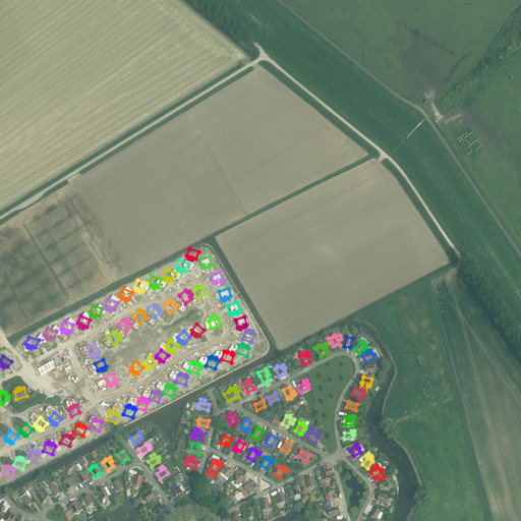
[(226,469),(223,474),(229,479),(234,472),(230,469),(229,471),(226,469)]
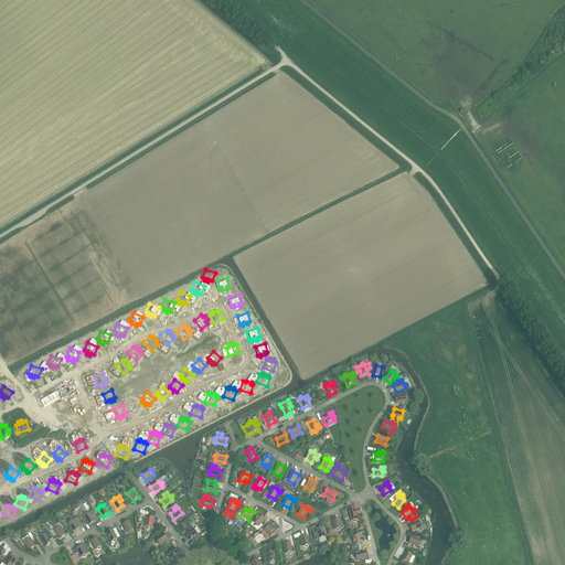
[(349,512),(351,522),(352,521),(355,523),(356,520),(358,520),(355,510),(349,512)]
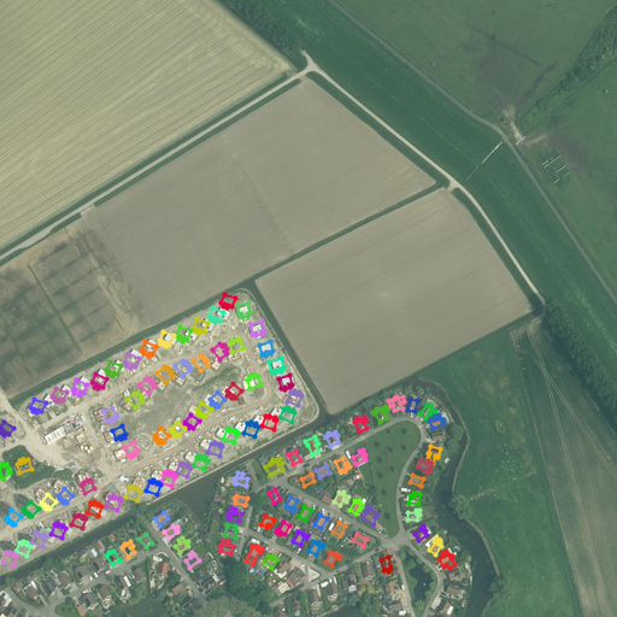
[(93,564),(92,565),(98,574),(104,570),(98,560),(97,562),(93,560),(93,564)]
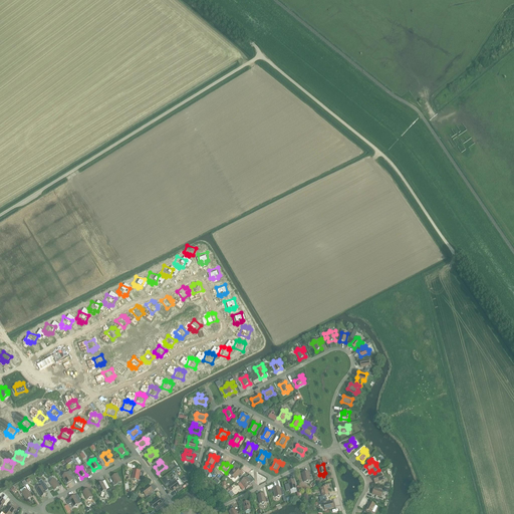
[(241,475),(243,473),(240,470),(239,471),(236,469),(230,475),(235,479),(240,474),(241,475)]
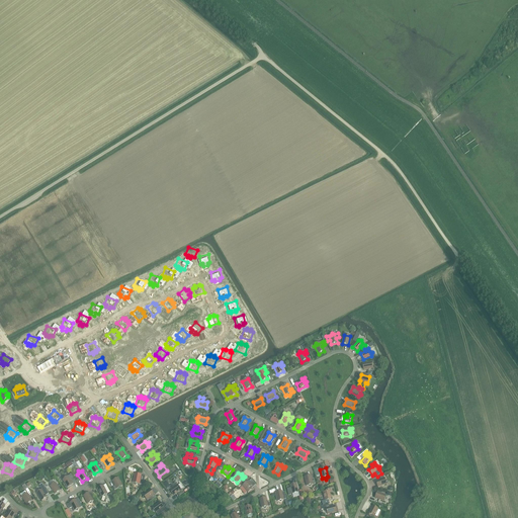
[(138,484),(140,485),(142,485),(143,481),(140,481),(141,476),(135,475),(133,483),(135,484),(136,486),(138,484)]
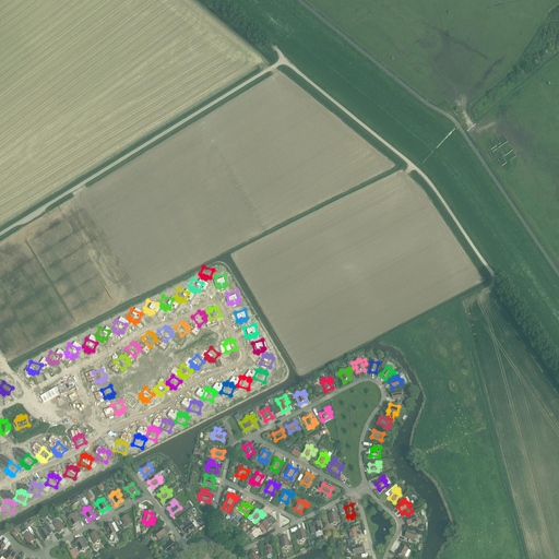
[(332,524),(335,525),(336,523),(341,522),(340,519),(336,519),(335,513),(329,515),(331,524),(332,524)]
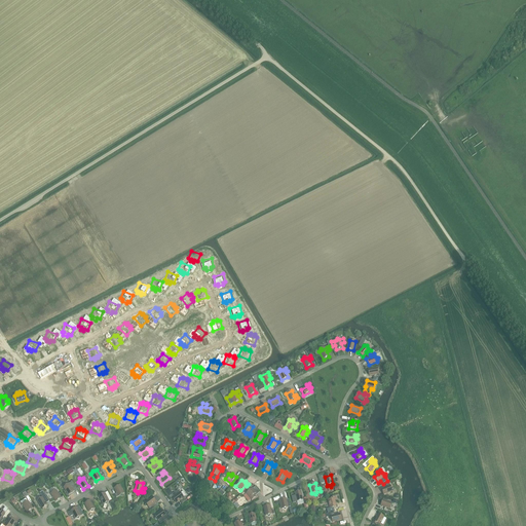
[(392,490),(393,488),(390,487),(389,483),(386,485),(386,487),(381,489),(384,495),(392,492),(392,490)]
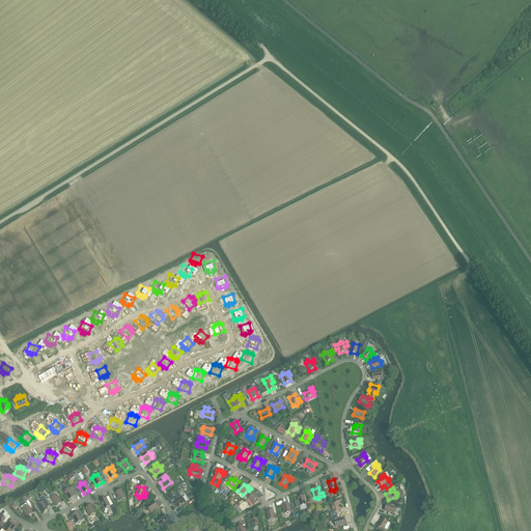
[(65,492),(64,493),(70,500),(75,497),(70,488),(68,490),(65,488),(65,492)]
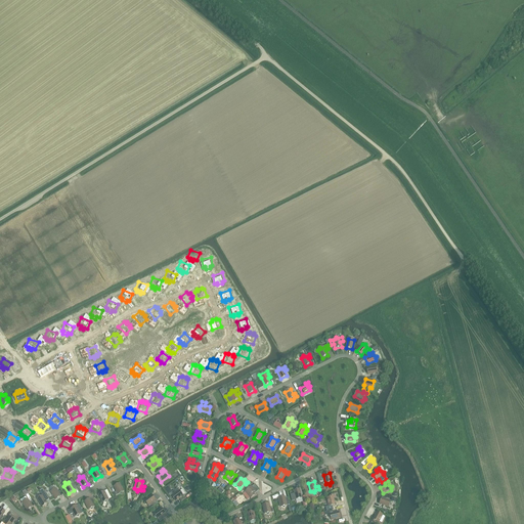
[(114,486),(117,491),(114,492),(116,496),(119,494),(122,495),(123,492),(124,492),(120,484),(114,486)]
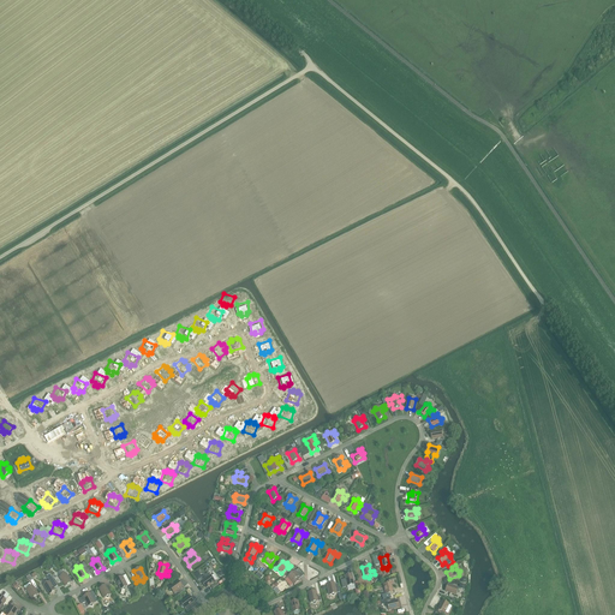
[(297,579),(299,577),(296,572),(288,578),(294,585),(299,581),(297,579)]
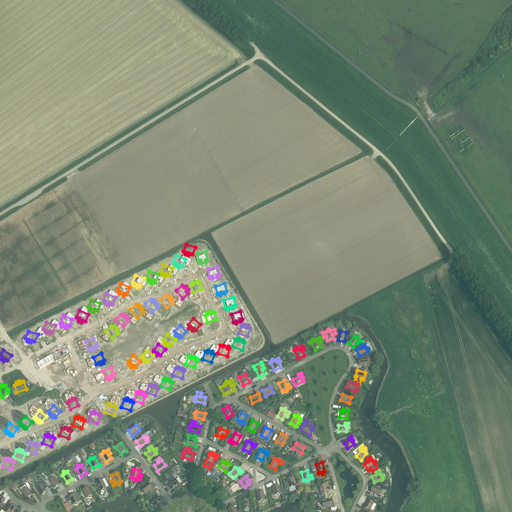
[(50,480),(49,481),(54,489),(60,485),(55,477),(54,478),(51,478),(50,480)]
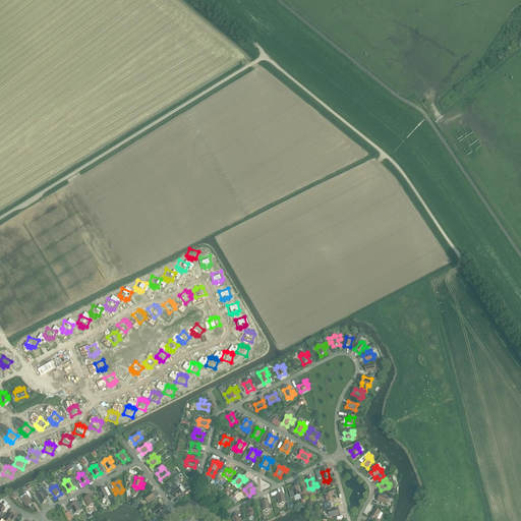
[(171,488),(170,489),(172,493),(171,494),(174,499),(178,496),(180,500),(184,497),(182,494),(178,487),(176,485),(173,487),(171,488)]
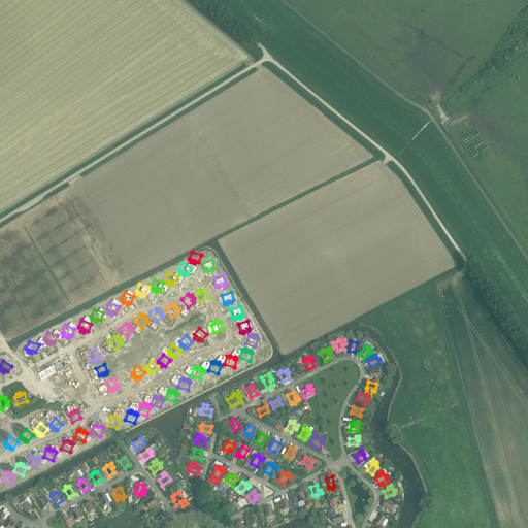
[(38,502),(37,503),(42,510),(45,509),(48,507),(45,503),(44,501),(46,499),(42,493),(39,495),(42,499),(41,500),(39,499),(38,502)]
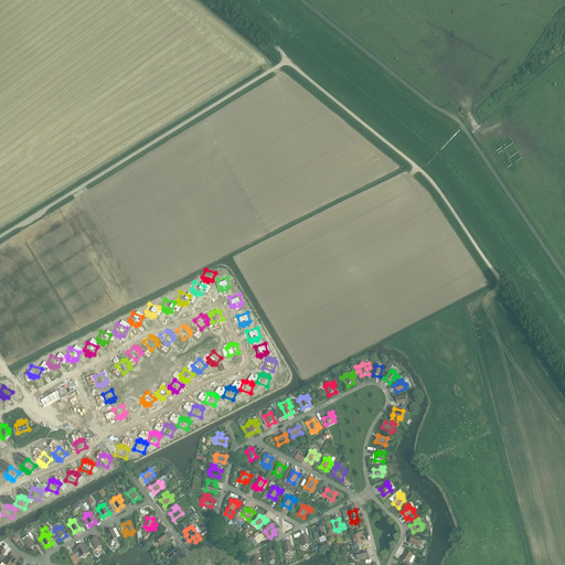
[(318,532),(313,533),(315,540),(315,539),(319,537),(319,539),(326,537),(323,528),(317,530),(318,532)]
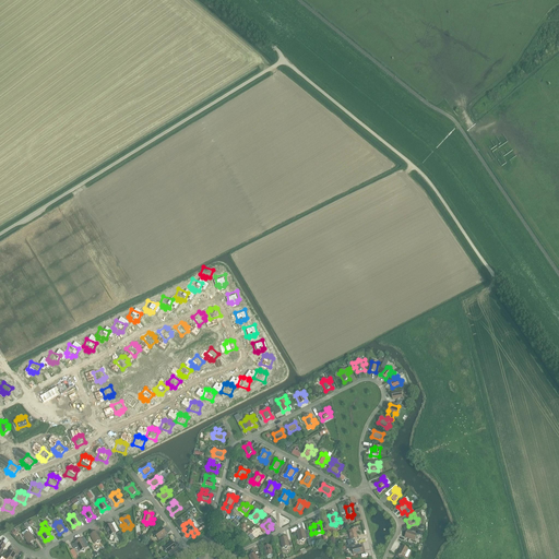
[(115,534),(116,533),(111,524),(105,527),(109,536),(111,536),(114,536),(115,534)]
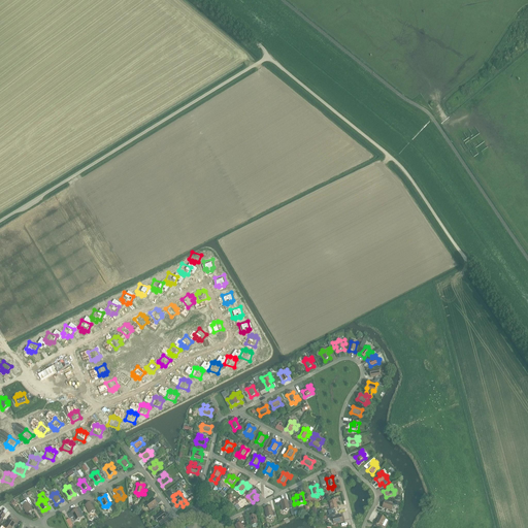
[(331,510),(328,512),(329,515),(336,514),(335,509),(337,509),(336,501),(337,501),(337,498),(332,499),(333,501),(329,502),(331,510)]
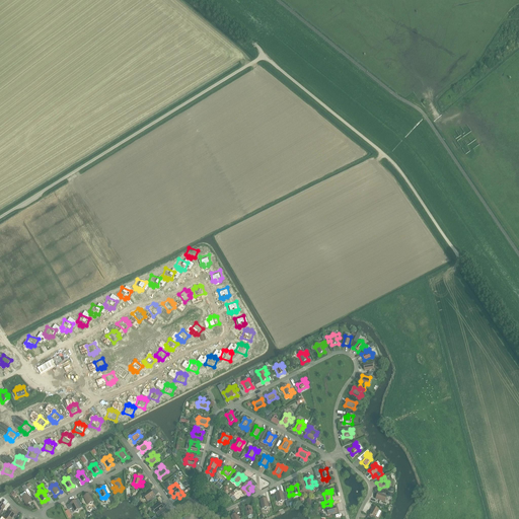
[(143,496),(144,497),(143,500),(146,500),(147,501),(154,496),(150,491),(143,496)]
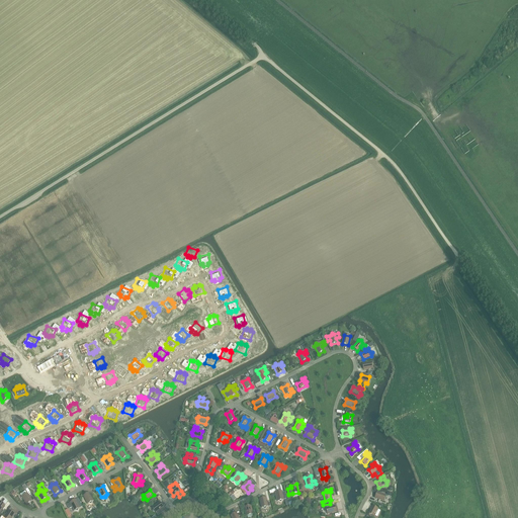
[(275,493),(277,501),(279,501),(281,503),(282,500),(286,499),(285,496),(283,496),(281,491),(275,493)]
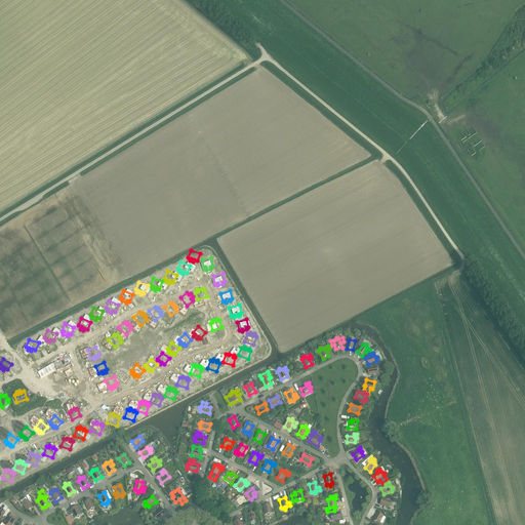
[(26,498),(21,501),(23,503),(22,503),(27,512),(33,508),(28,500),(26,498)]
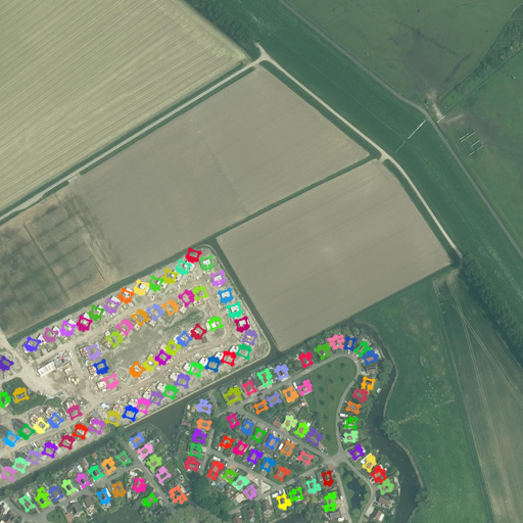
[(381,496),(379,503),(387,507),(389,501),(381,496)]
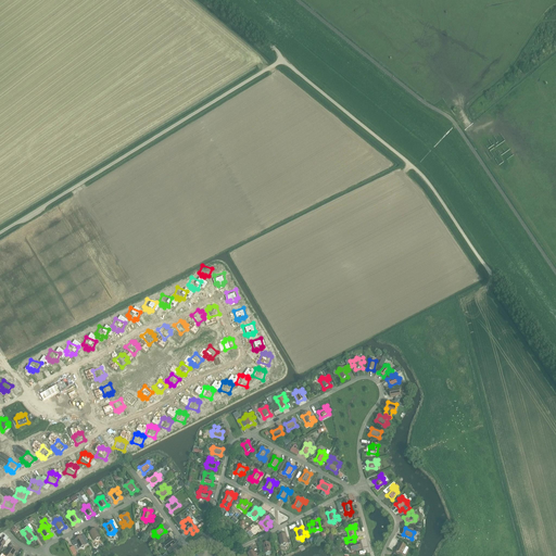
[(95,541),(96,541),(98,542),(99,539),(100,538),(96,529),(89,532),(95,541)]
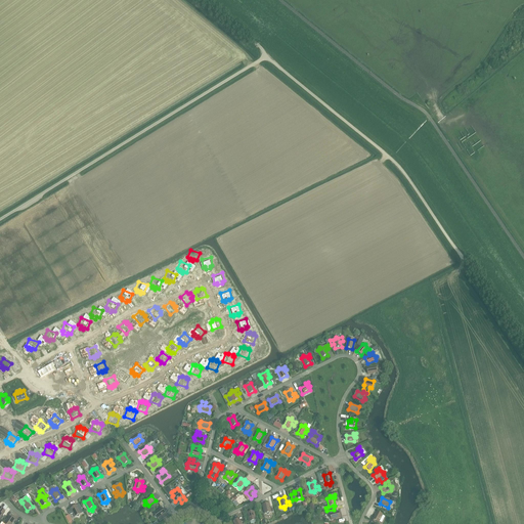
[(262,505),(265,514),(266,514),(268,515),(269,513),(273,512),(272,508),(270,509),(269,504),(262,505)]
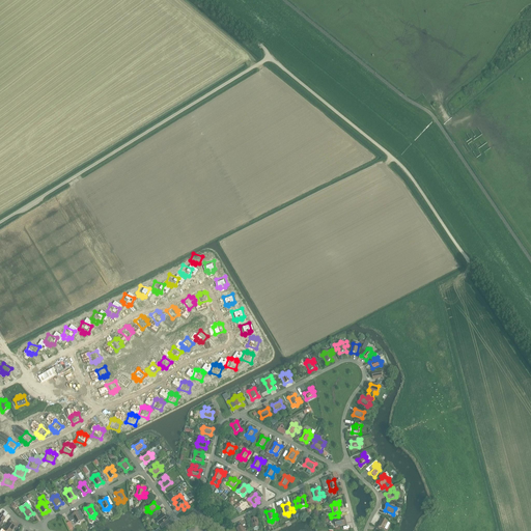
[(72,516),(68,518),(71,522),(74,521),(76,524),(77,524),(80,525),(81,522),(82,521),(78,512),(72,515),(72,516)]
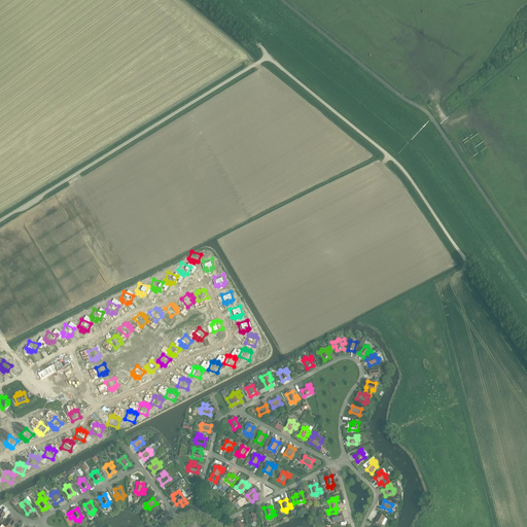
[(154,517),(155,518),(155,521),(157,521),(159,522),(167,517),(163,512),(154,517)]
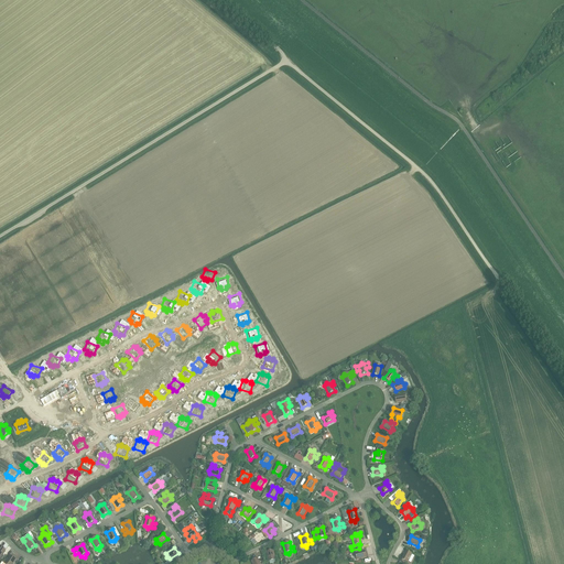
[(358,550),(355,551),(355,555),(354,557),(356,559),(357,560),(366,557),(365,551),(359,552),(358,550)]
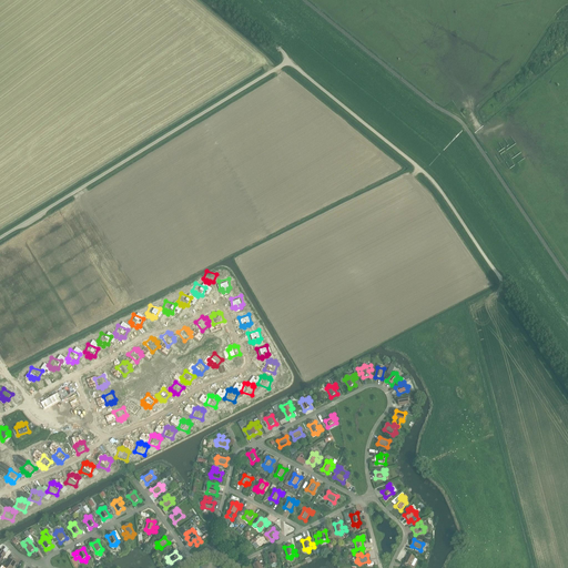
[(269,556),(271,566),(277,564),(275,555),(269,556)]
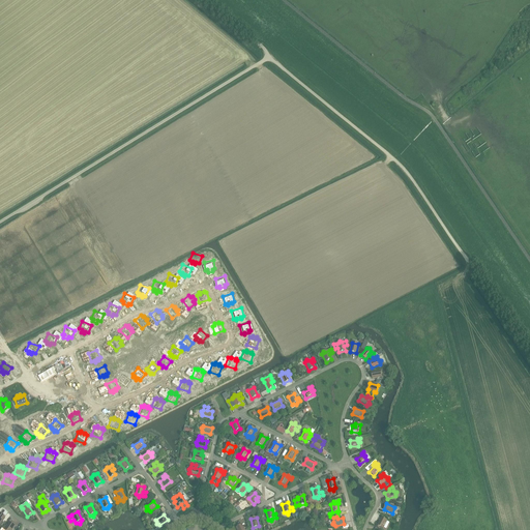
[(383,528),(387,521),(381,518),(378,525),(376,524),(375,526),(379,528),(380,527),(383,528)]
